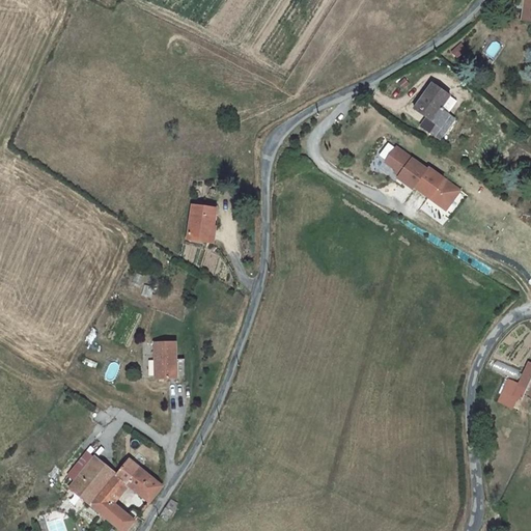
[(458,57),(467,48),(460,43),(452,52),(458,57)]
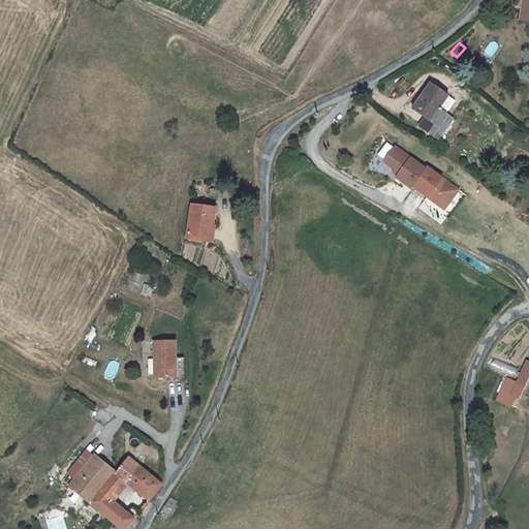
[(418,124),(432,134),(448,115),(445,112),(454,102),(431,84),(412,107),(423,116),(418,124)]
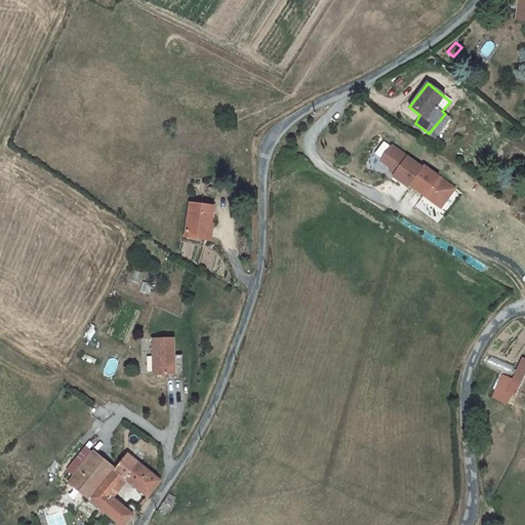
[(451,119),(445,114),(429,133),(436,138),(451,119)]
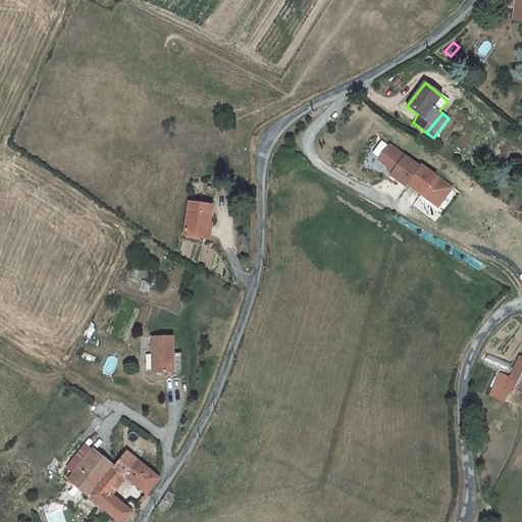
[(389,144),(379,159),(389,167),(395,170),(393,172),(392,174),(406,186),(408,184),(420,166),(389,144)]
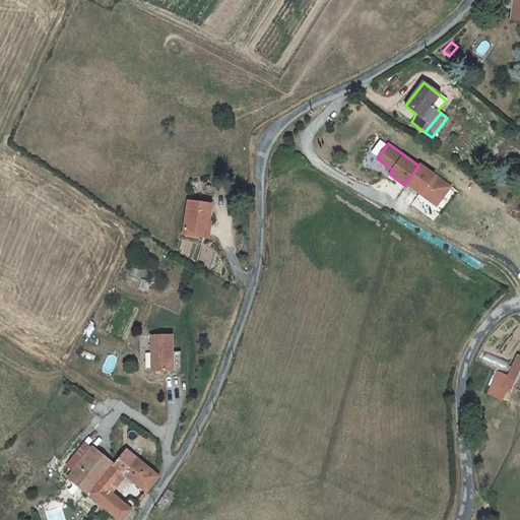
[(418,166),(406,183),(421,194),(425,190),(440,201),(451,187),(420,165),(418,166)]
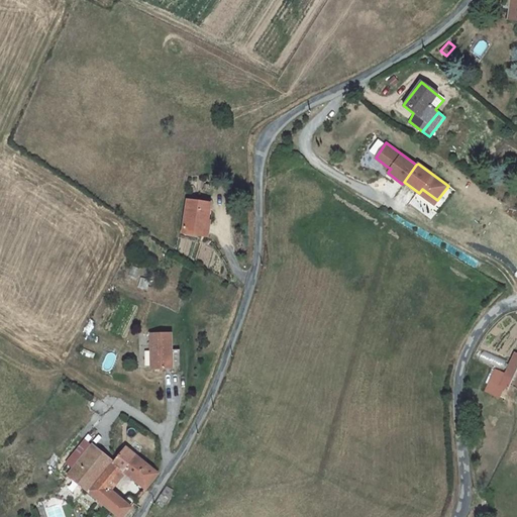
[(422,189),(419,193),(434,204),(437,200),(422,189)]
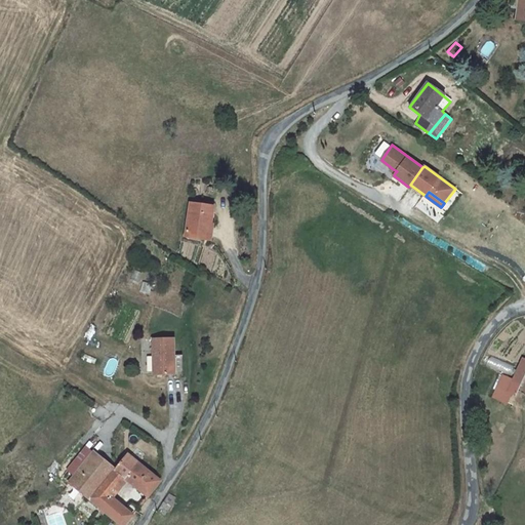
[(214,212),(214,204),(193,203),(189,237),(214,240),(217,213),(214,212)]
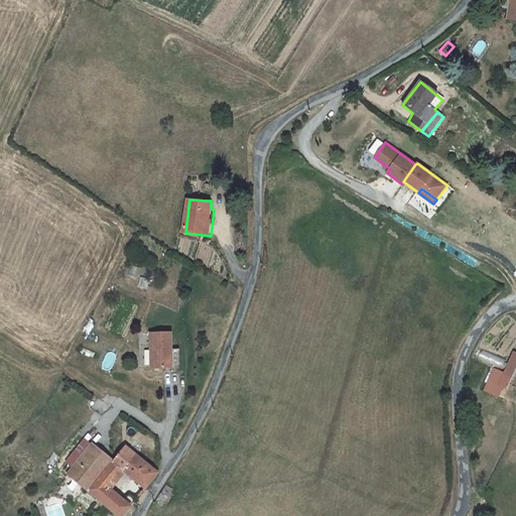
[(173,367),(173,333),(153,334),(154,367),(173,367)]
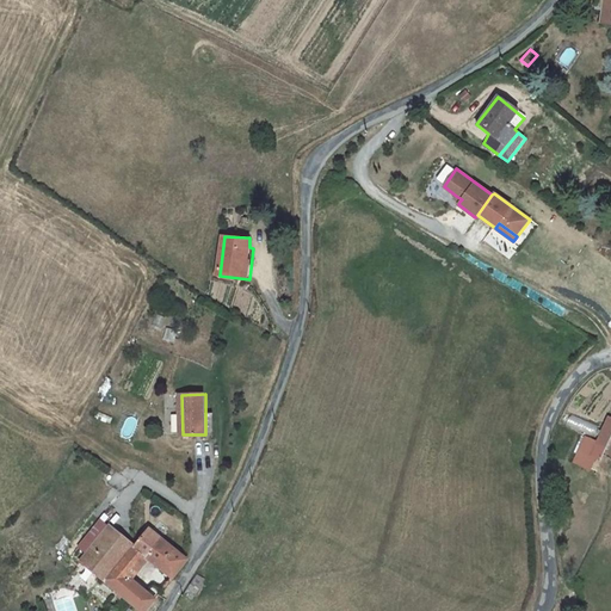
[(593,437),(598,427),(571,414),(566,425),(593,437)]
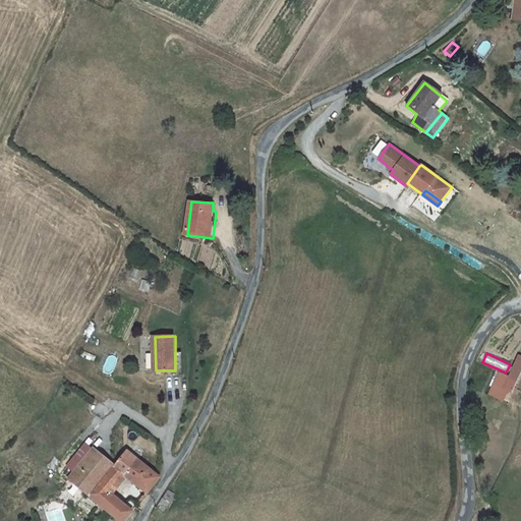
[(520,355),(518,354),(509,377),(499,371),(488,394),(507,402),(520,370),(520,355)]
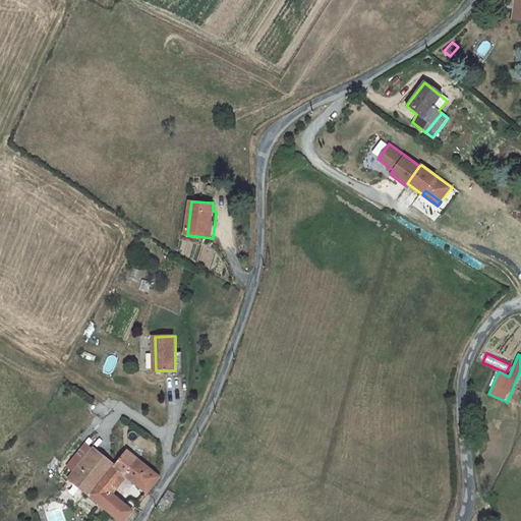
[(69,480),(95,451),(85,444),(61,473),(69,480)]
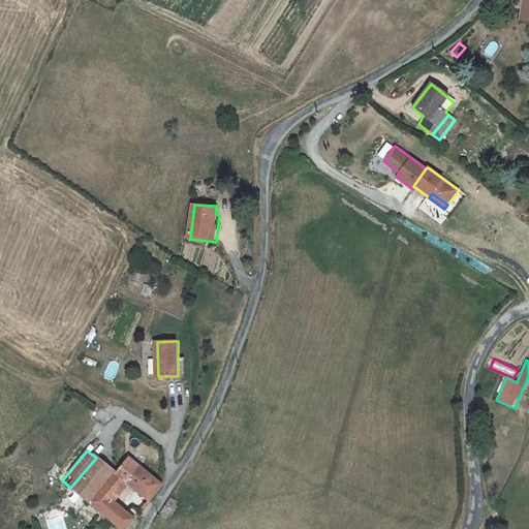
[(96,458),(70,488),(72,489),(88,503),(98,491),(112,501),(126,485),(116,475),(117,473),(96,458)]
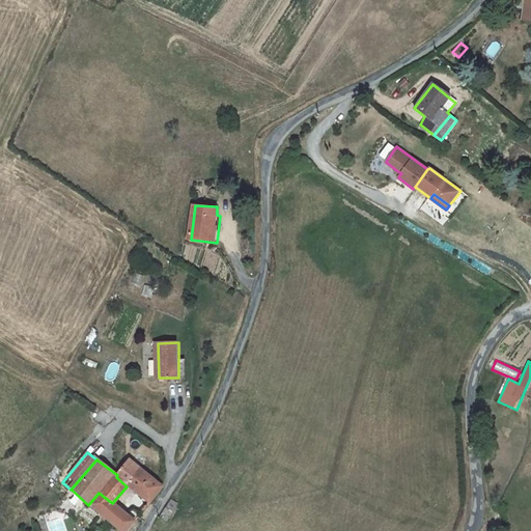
[(137,495),(148,504),(161,487),(131,462),(117,475),(116,477),(127,486),(131,483),(141,490),(137,495)]
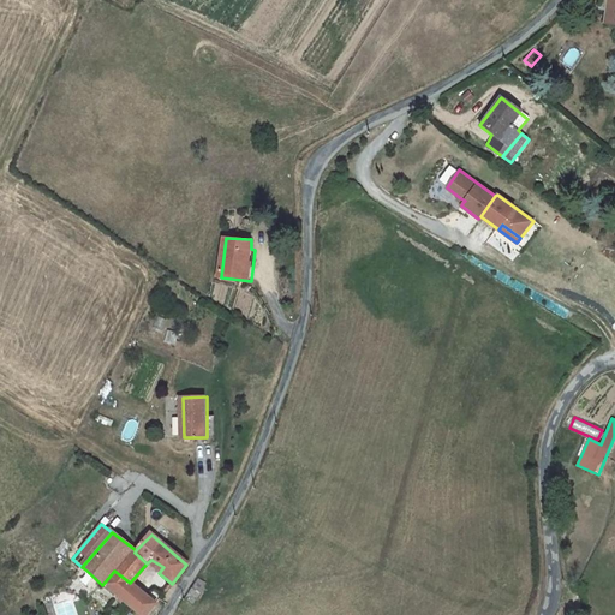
[(114,571),(102,585),(138,614),(147,614),(162,597),(157,593),(155,592),(153,593),(145,595),(144,595),(130,583),(114,571)]
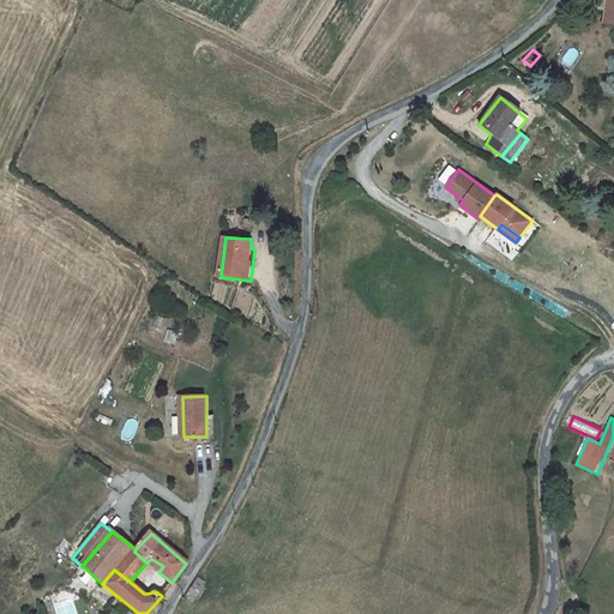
[(198,590),(191,585),(182,596),(191,601),(198,590)]
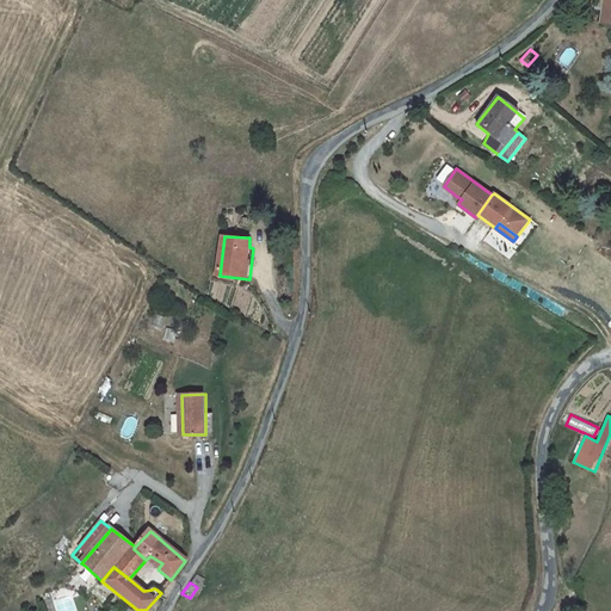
All buildings are outlined.
